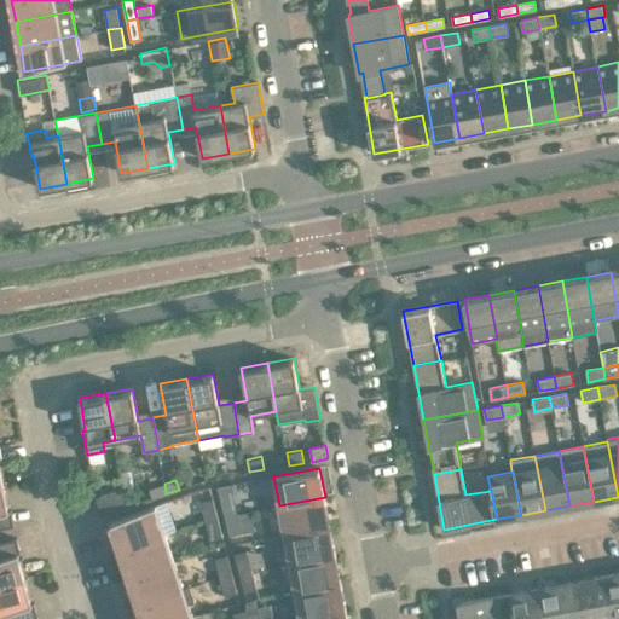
[(0,528),(15,526),(11,510),(9,510),(7,507),(10,505),(10,504),(7,504),(4,486),(6,486),(6,485),(0,486),(0,528)]
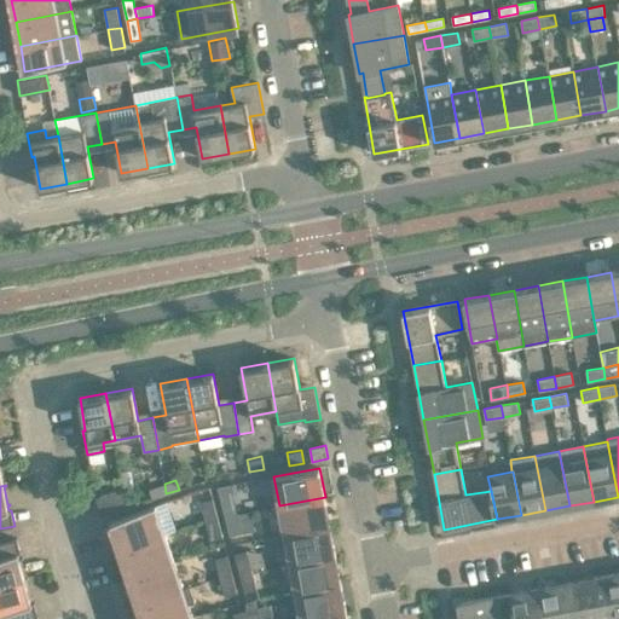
[(162,485),(148,490),(151,499),(165,495),(162,485)]
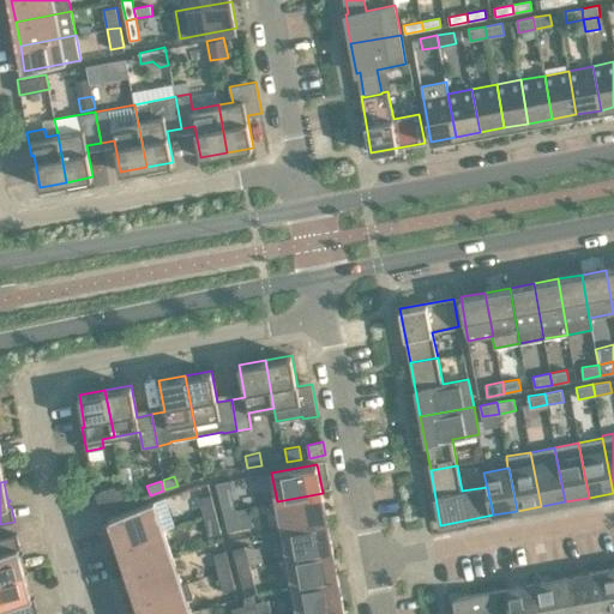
[(100,511),(126,503),(122,486),(95,493),(100,511)]
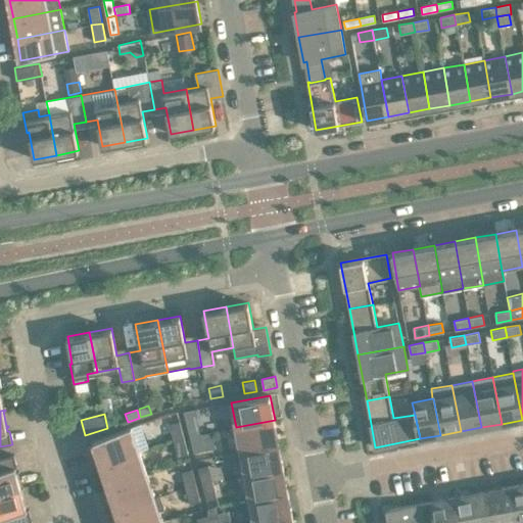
[(196,418),(186,420),(190,436),(200,434),(196,418)]
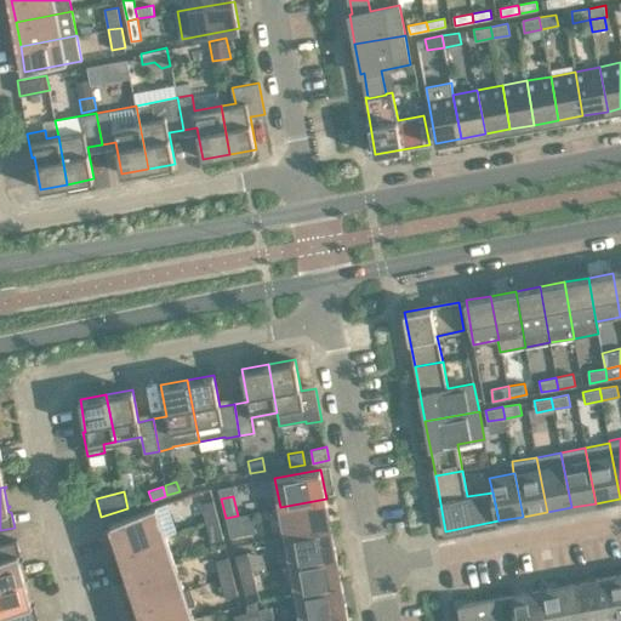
[(285,536),(331,528),(326,499),(280,507),(285,536)]
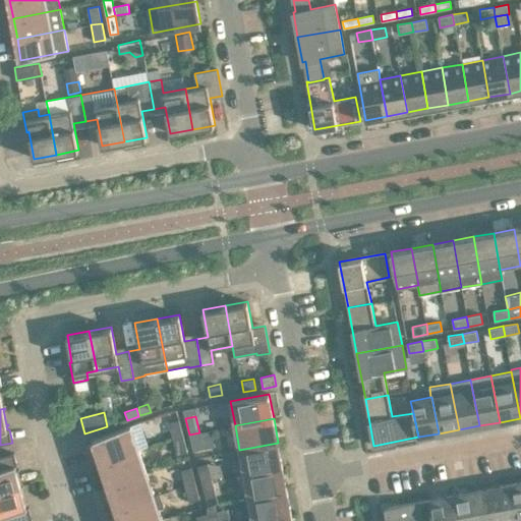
[(179,419),(168,422),(173,439),(183,436),(179,419)]
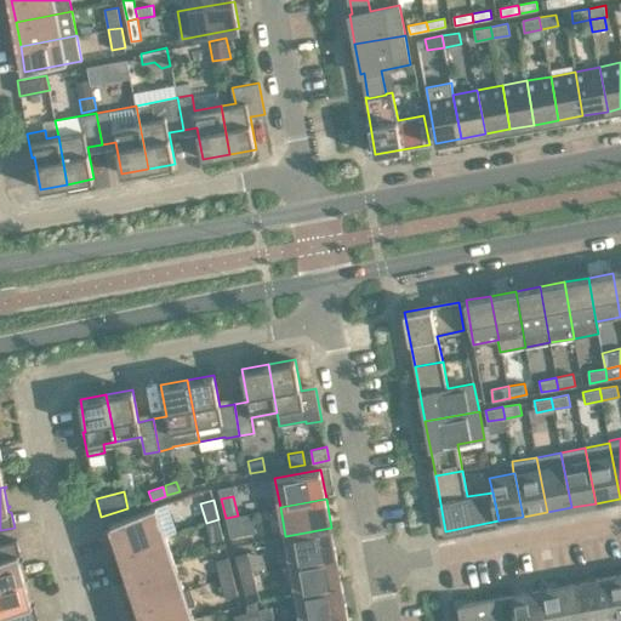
[(155,507),(112,523),(121,551),(165,536),(155,507)]
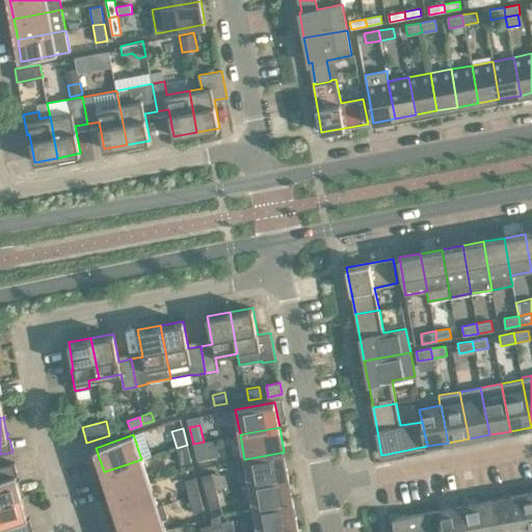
[(197,460),(208,458),(204,442),(193,444),(197,460)]
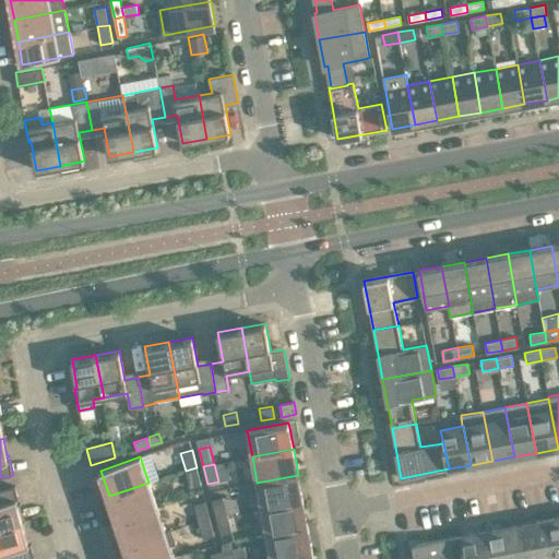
[(190,488),(201,485),(197,467),(186,471),(190,488)]
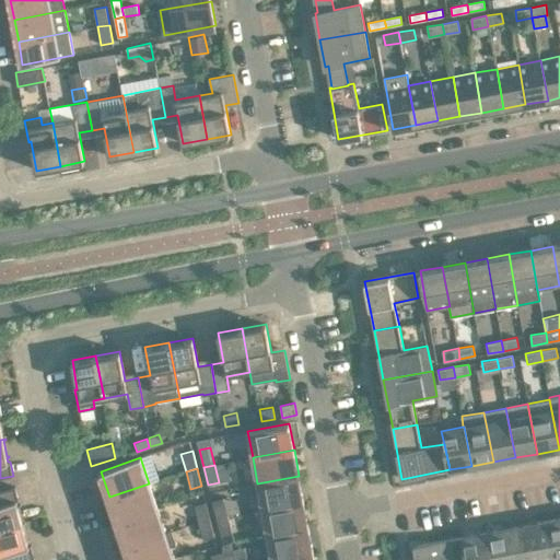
[(263,509),(303,501),(299,476),(257,483),(263,509)]
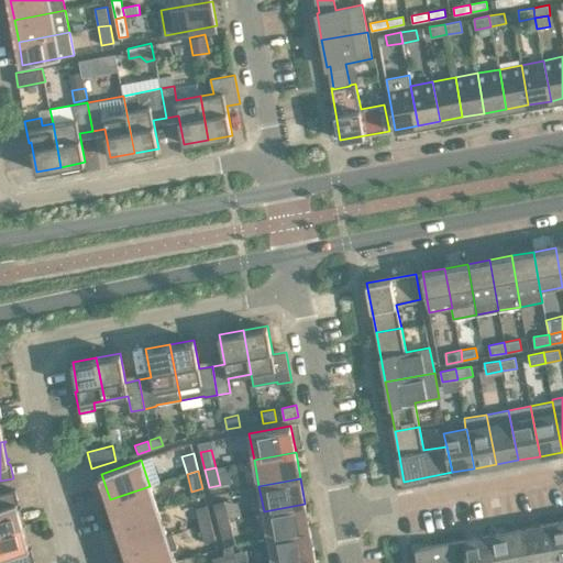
[(150,486),(110,499),(118,525),(158,511),(150,486)]
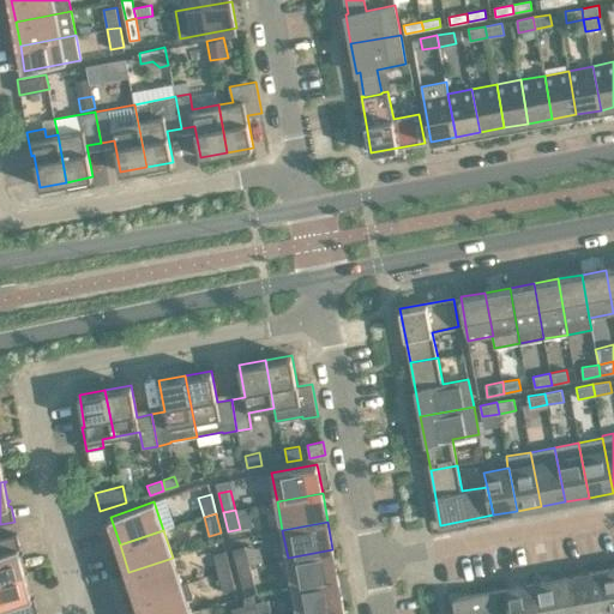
[(17,534),(0,537),(0,581),(28,573),(25,573),(20,555),(23,555),(22,554),(19,554),(18,549),(20,549),(17,534)]
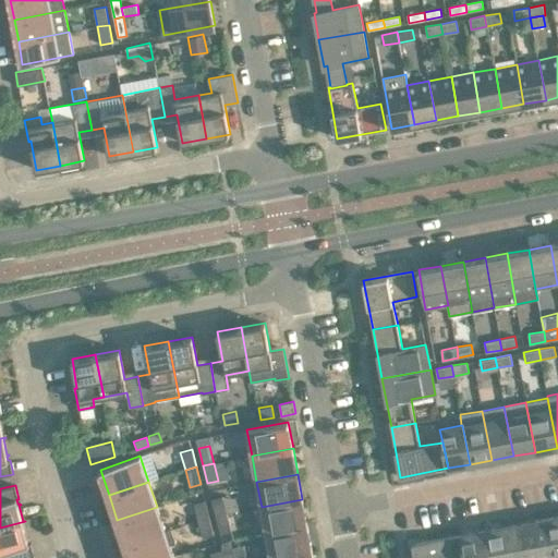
[(222,496),(211,499),(216,517),(227,513),(222,496)]
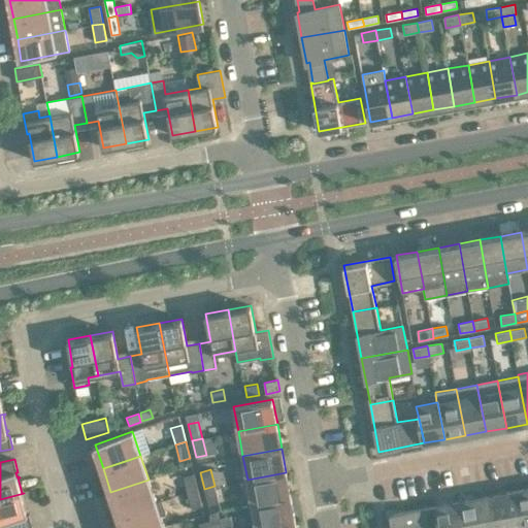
[(252,504),(291,497),(286,472),(248,480),(252,504)]
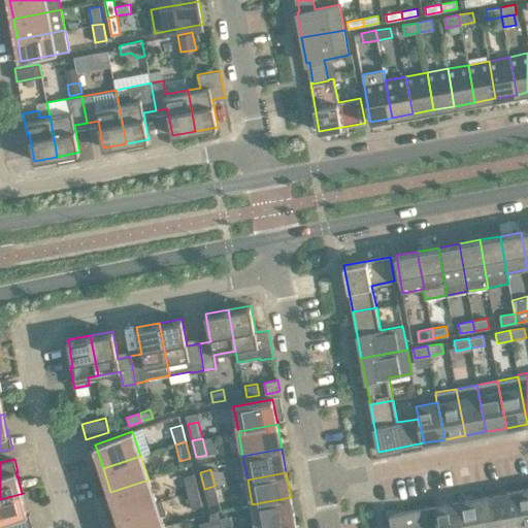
[(194,473),(183,475),(188,492),(198,490),(194,473)]
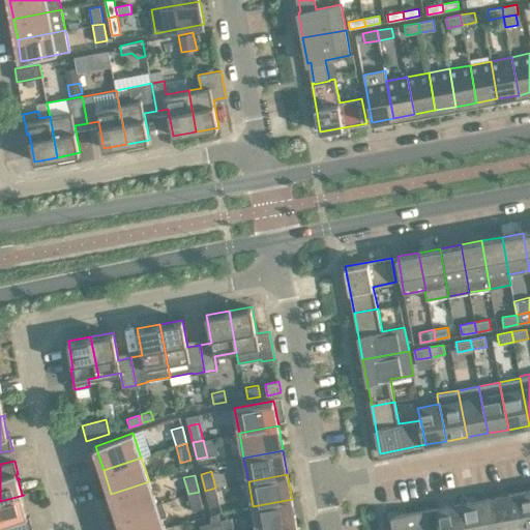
[(149,481),(111,494),(119,518),(156,504),(149,481)]
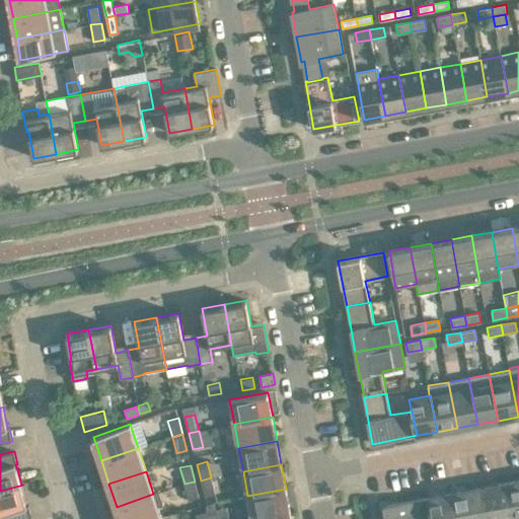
[(205,497),(215,494),(211,477),(201,480),(205,497)]
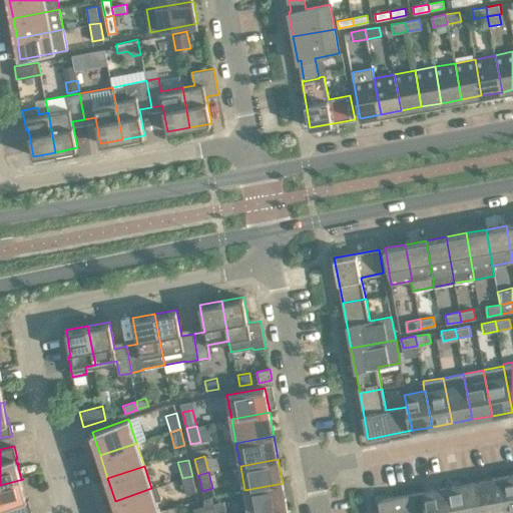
[(512,512),(512,474),(503,477),(509,512),(512,512)]
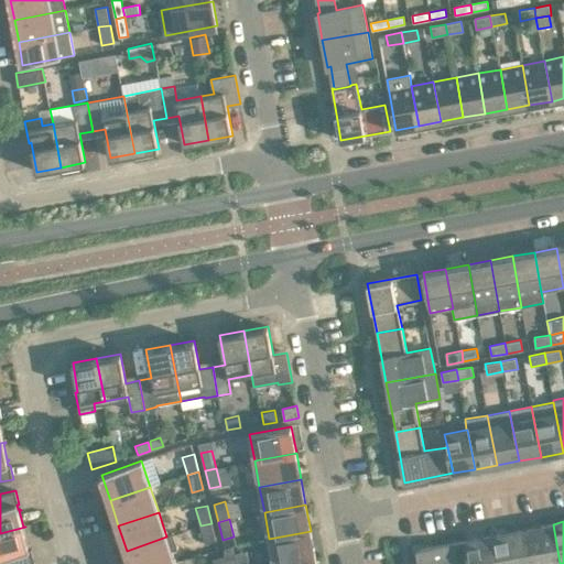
[(205,544),(216,541),(212,523),(201,525),(205,544)]
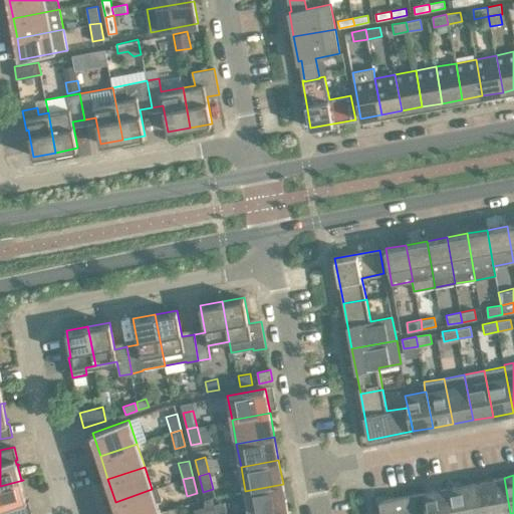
[(510,513),(504,478),(484,481),(490,513),(510,513)]
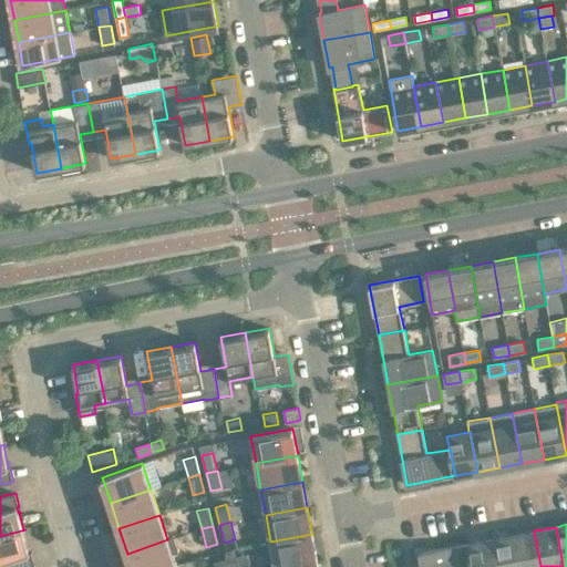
[(0,566),(33,566),(35,566),(31,553),(29,553),(28,549),(30,548),(30,547),(28,547),(23,531),(26,531),(26,529),(0,536),(0,566)]
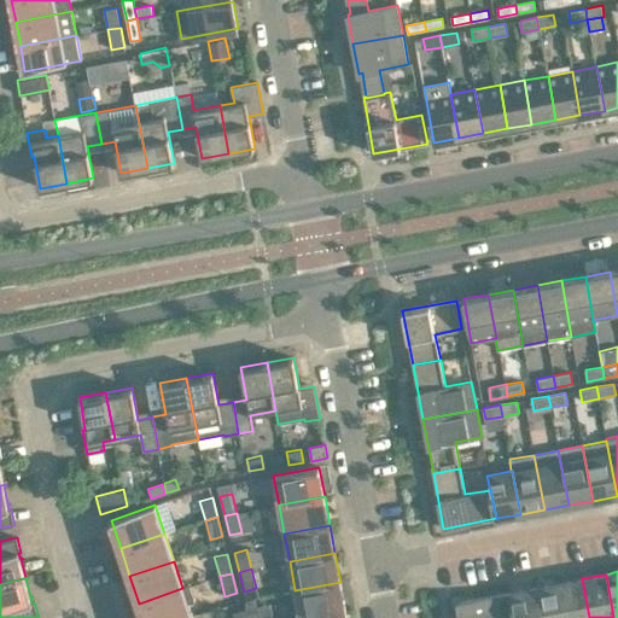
[(589,617),(582,578),(558,583),(564,617),(589,617)]
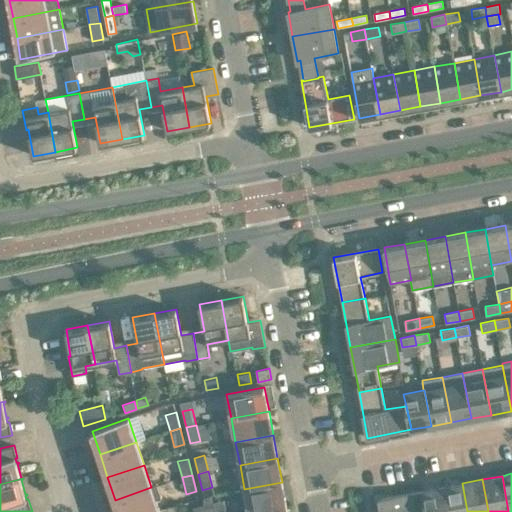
[(248,511),(250,511),(286,505),(282,482),(244,489),(248,511)]
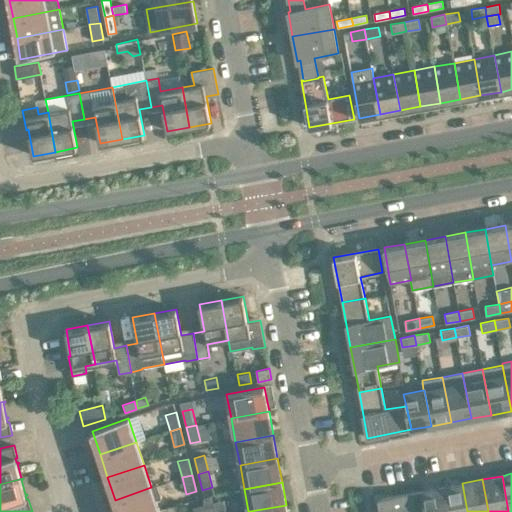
[(467,511),(462,483),(442,487),(446,511),(467,511)]
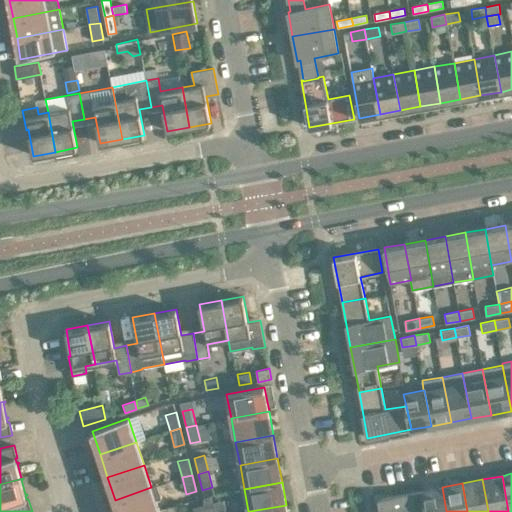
[(158,485),(151,487),(115,500),(119,511),(153,511),(159,510),(155,499),(162,497),(158,485)]
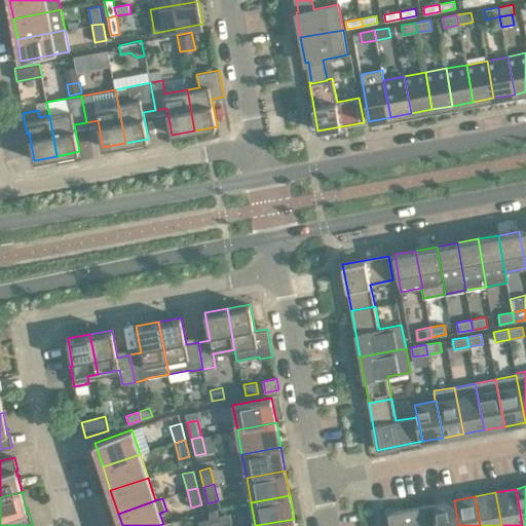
[(458,525),(454,500),(434,504),(437,525),(458,525)]
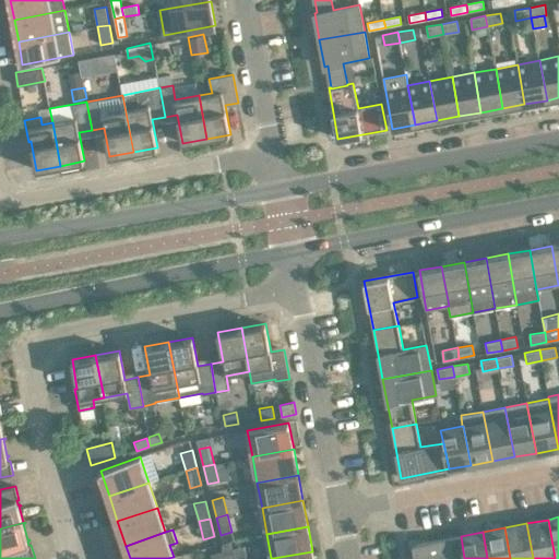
[(464,558),(461,536),(413,545),(415,558),(464,558)]
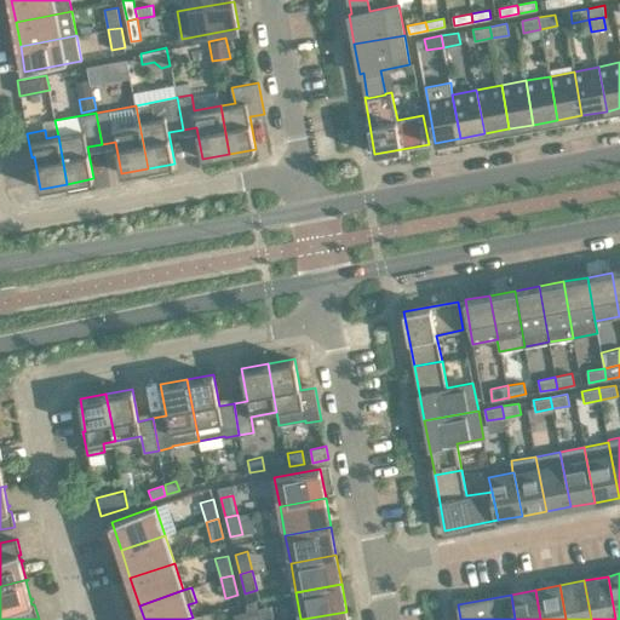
[(260,619),(258,608),(246,612),(247,619),(260,619)]
